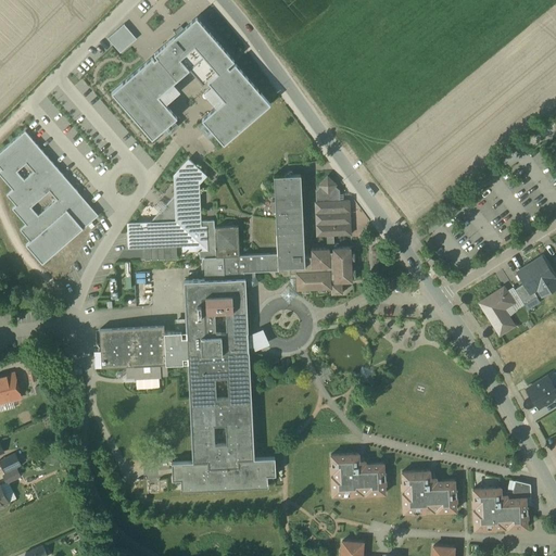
[(111,92),(152,139),(163,129),(177,117),(159,96),(189,70),(203,86),(207,81),(224,100),(201,119),(204,122),(214,134),(224,144),(270,103),(235,63),(229,67),(228,65),(235,60),(197,16),(180,30),(154,53),(156,57),(154,59),(152,57),(143,64),(111,92)]
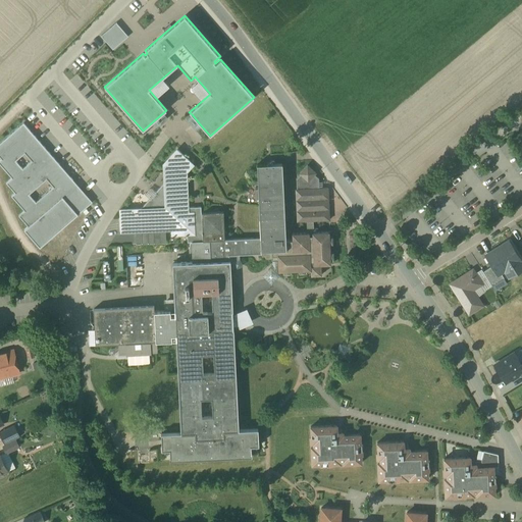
[(101,36),(112,50),(128,37),(116,22),(101,36)]
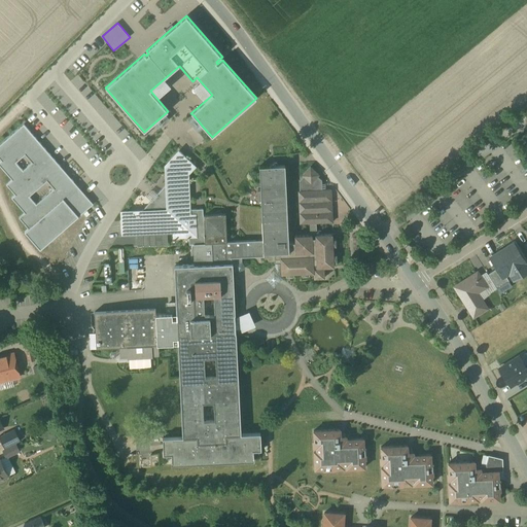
[(6,184),(14,195),(11,198),(25,213),(19,218),(28,229),(25,232),(40,250),(89,208),(75,192),(76,190),(73,186),(71,187),(69,186),(73,182),(24,125),(0,144),(0,159),(1,161),(0,162),(0,166),(11,180),(6,184)]
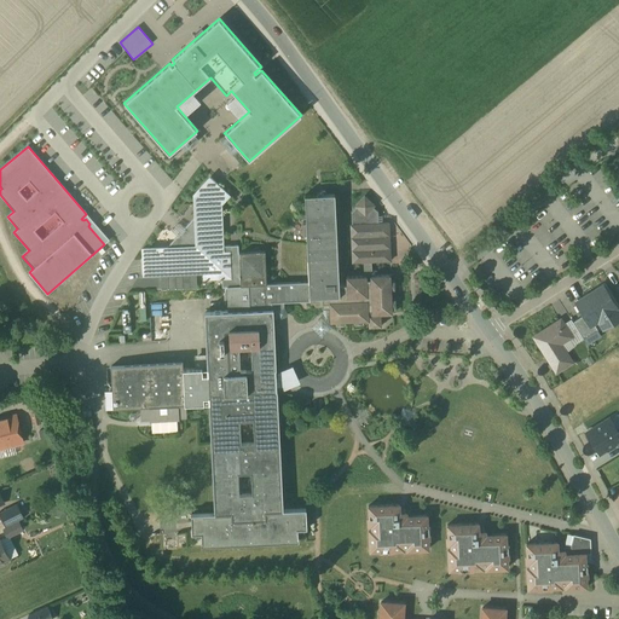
[(238,246),(223,247),(220,204),(229,195),(210,178),(194,195),(195,204),(195,217),(184,229),(177,237),(166,248),(142,249),(143,275),(203,272),(203,279),(221,278),(223,287),(226,287),(226,290),(225,293),(224,296),(224,300),(225,302),(226,306),(227,310),(229,312),(249,311),(248,285),(241,287),(238,253),(238,246)]
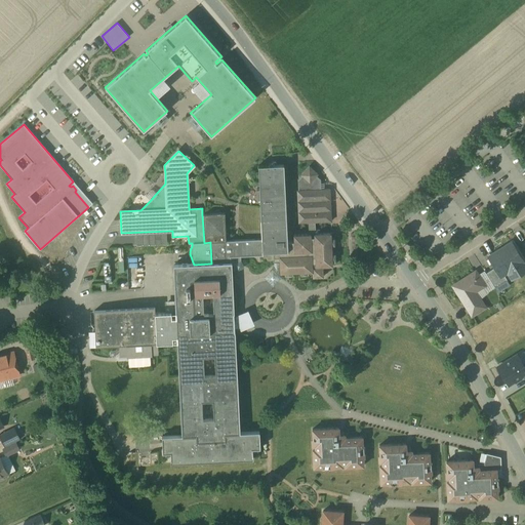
[(284,165),(258,166),(263,239),(263,252),(280,251),(288,251),(288,242),(284,165)]
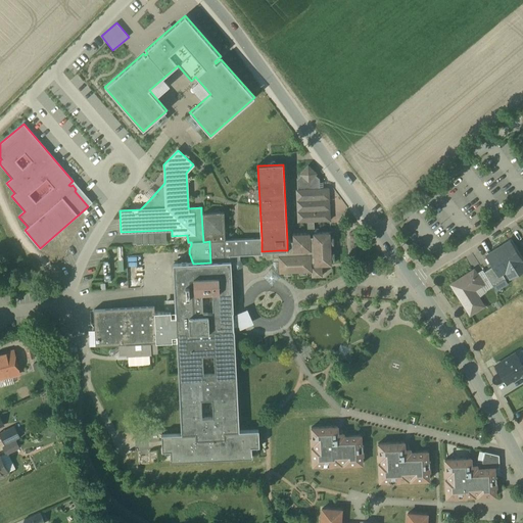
[(329,188),(321,189),(320,179),(316,175),(317,174),(308,165),(300,174),(301,175),(297,180),(297,190),(296,190),(298,222),(307,222),(308,234),(310,234),(310,236),(314,236),(314,233),(315,233),(315,221),(330,221),(329,188)]
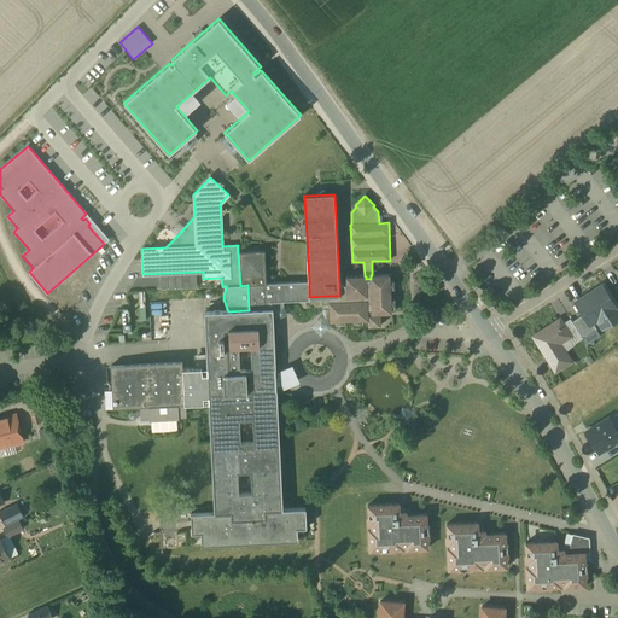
[(86,214),(81,219),(83,220),(86,219),(89,223),(88,226),(104,244),(109,239),(86,214)]
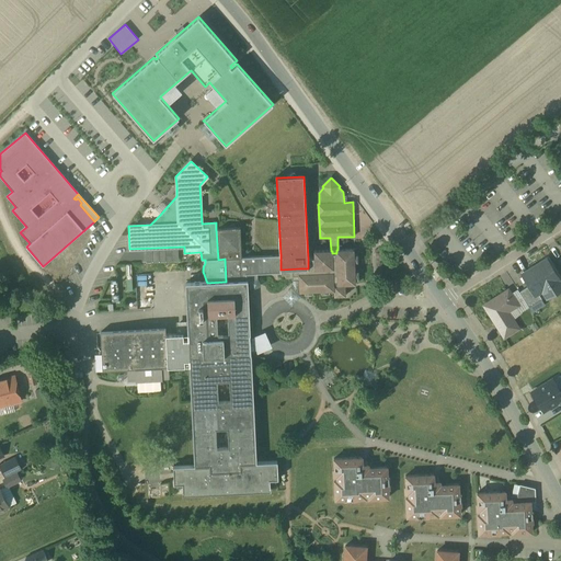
[(161,202),(155,209),(160,215),(167,207),(161,202)]
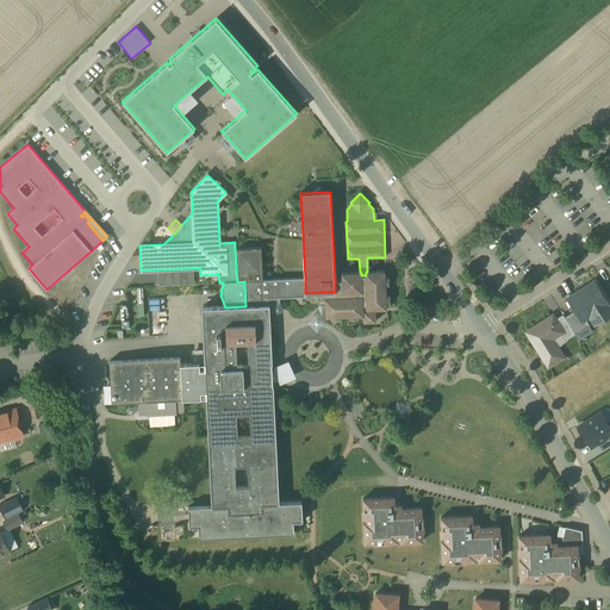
[(261,248),(235,249),(237,282),(244,281),(262,280),(261,248)]
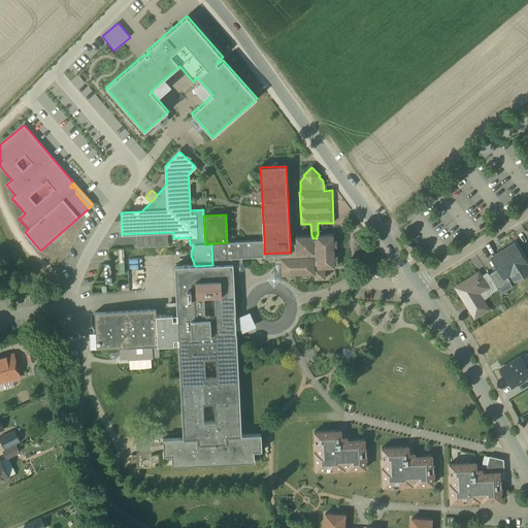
[(296,243),(290,243),(290,253),(282,253),(282,264),(283,274),(315,273),(316,278),(325,278),(325,268),(335,267),(333,235),(318,235),(317,235),(317,238),(312,238),(312,236),(311,236),(296,236),(296,243)]
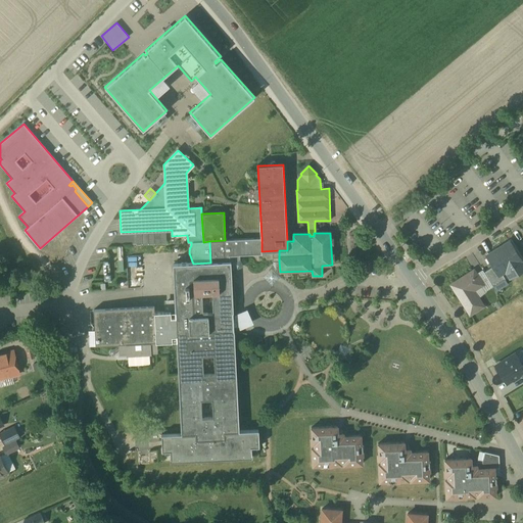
[(225,240),(209,241),(210,263),(231,262),(231,270),(237,269),(243,266),(240,259),(240,255),(262,254),(262,251),(262,238),(225,240)]
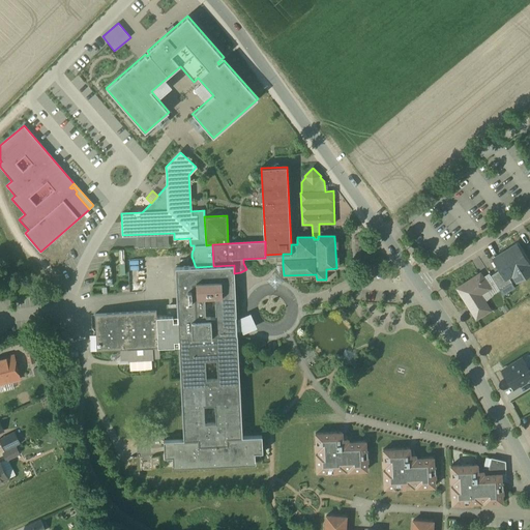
[(517,245),(494,260),(500,270),(505,278),(508,277),(518,271),(523,278),(529,273),(529,267),(528,265),(529,264),(517,245)]
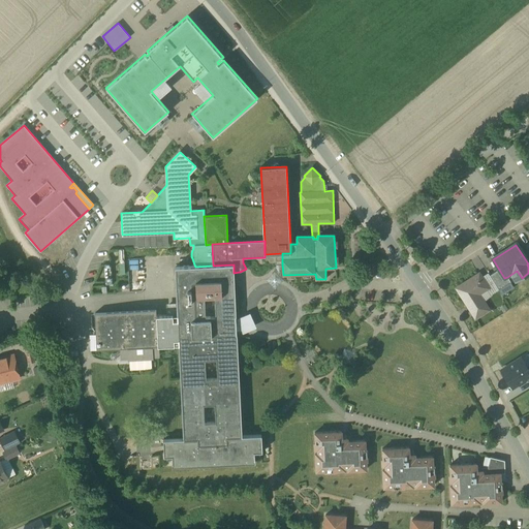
[(282,253),(265,254),(265,257),(265,260),(269,260),(269,263),(275,262),(275,265),(282,265),(282,253)]
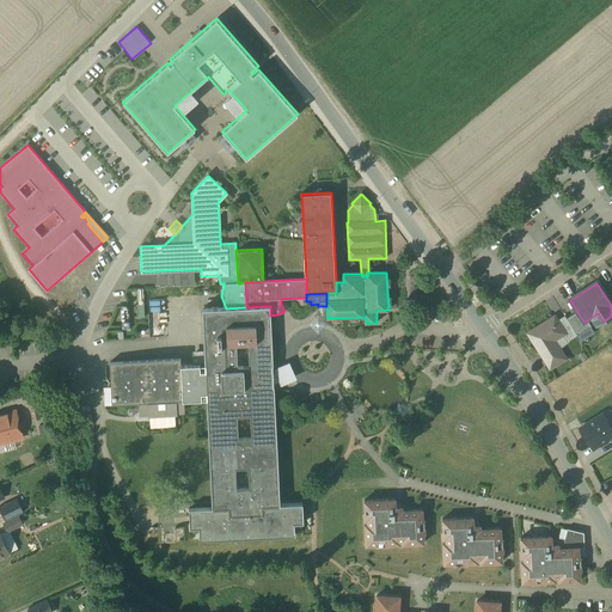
[(226,308),(203,310),(206,365),(207,399),(208,399),(213,508),(190,509),(190,527),(200,527),(200,536),(200,539),(295,534),(295,531),(294,531),(294,522),(304,522),(303,503),(280,505),(274,389),(274,385),(283,381),(281,375),(279,369),(275,371),(273,368),(271,329),(270,316),(270,306),(246,307),(226,308)]
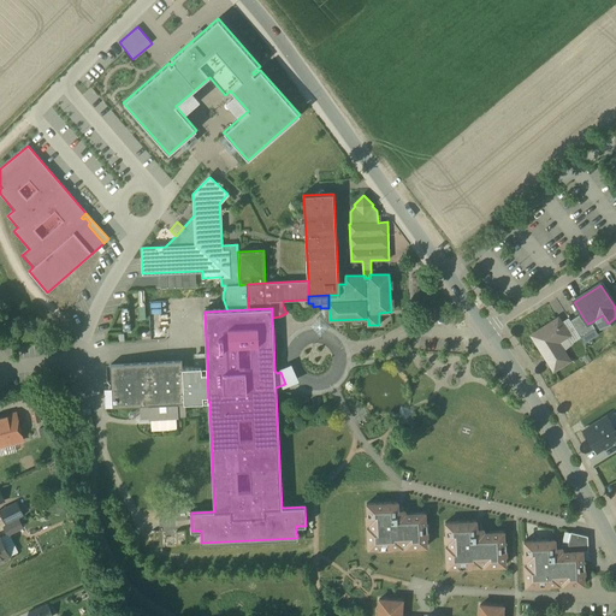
[(587,324),(581,314),(570,321),(581,337),(594,329),(591,323),(587,324)]
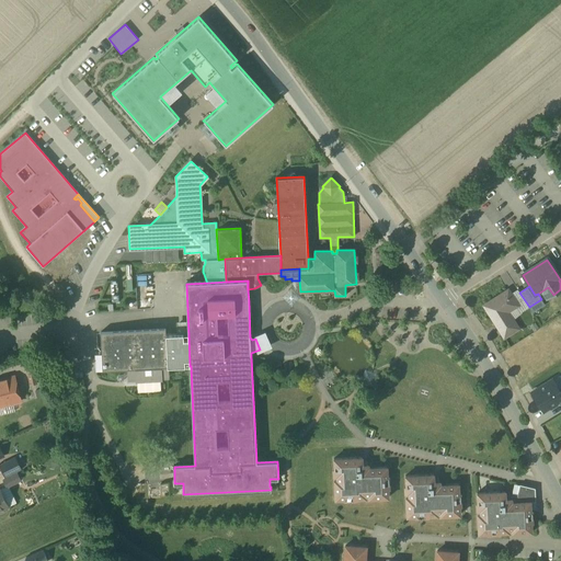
[(508,290),(484,306),(505,336),(518,329),(507,311),(517,306),(512,296),(508,290)]
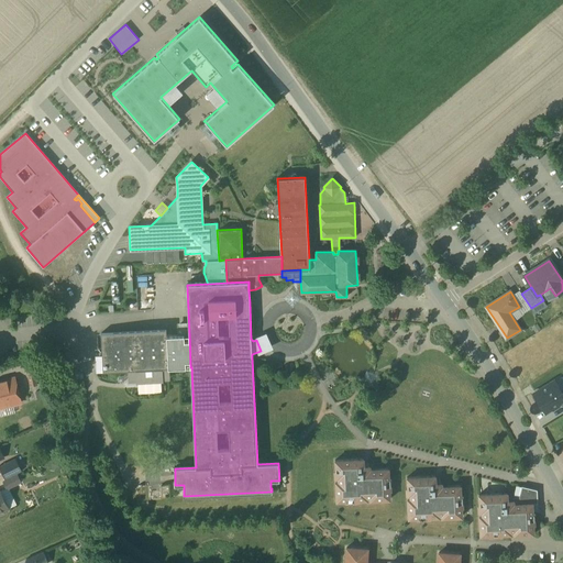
[(521,294),(520,293),(514,297),(519,307),(522,313),(531,308),(521,294)]
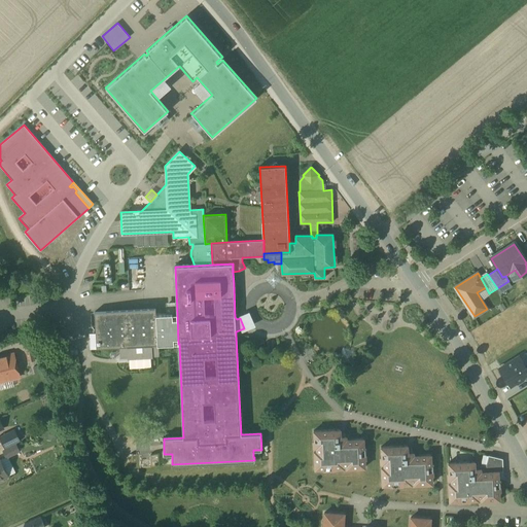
[(8,286),(0,286),(0,297),(10,296),(8,286)]
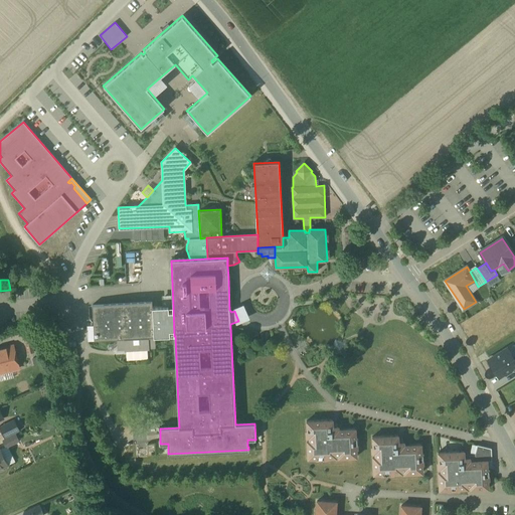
[(152,302),(93,305),(95,340),(119,339),(119,345),(126,344),(126,349),(148,347),(148,346),(154,346),(154,337),(174,336),(173,307),(153,308),(152,302)]
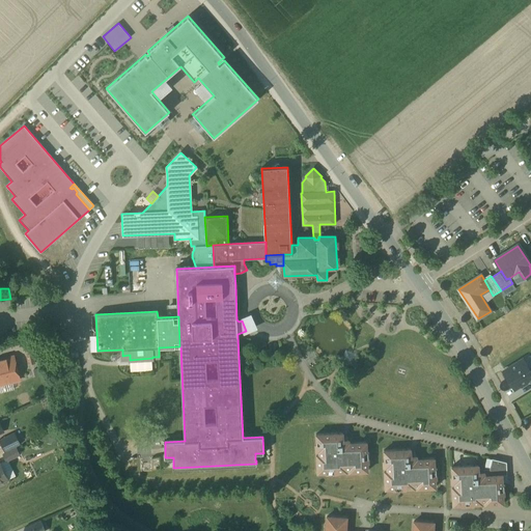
[(30,342),(24,343),(29,364),(35,363),(30,342)]
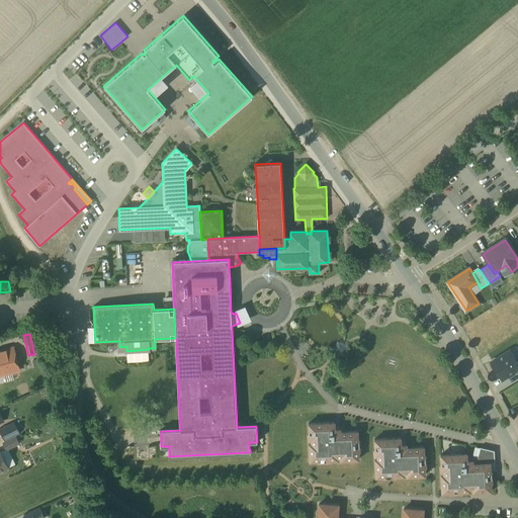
[(14,348),(0,351),(0,374),(19,370),(14,348)]
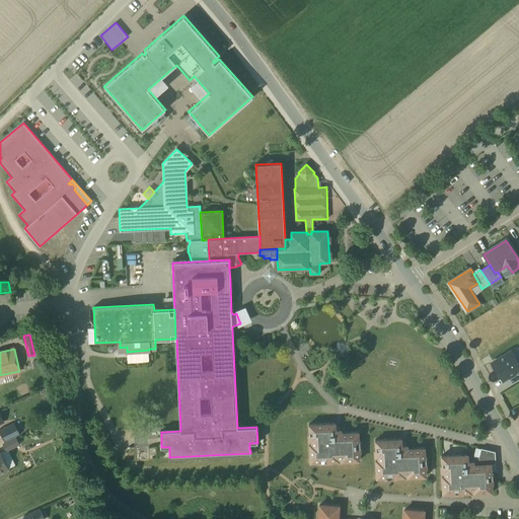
[(518,361),(511,349),(490,362),(502,382),(518,371),(518,361)]
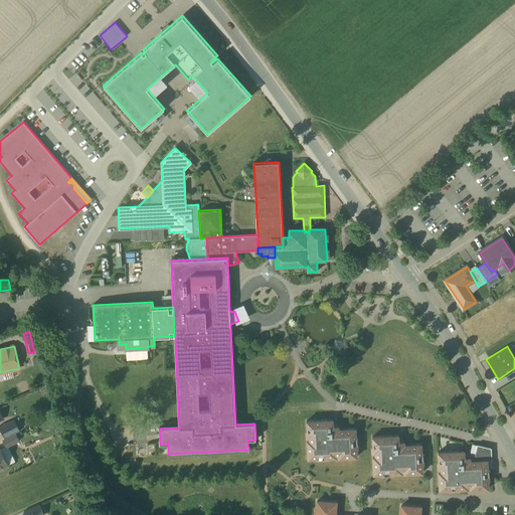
[(14,419),(0,425),(0,427),(5,439),(20,432),(14,419)]
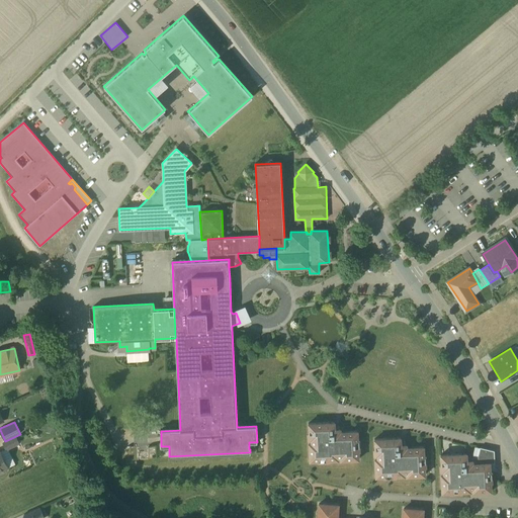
[(335,429),(335,422),(309,424),(309,434),(312,434),(313,439),(310,439),(310,440),(312,440),(312,443),(309,443),(310,461),(319,460),(319,458),(324,457),(324,462),(325,461),(325,457),(329,457),(330,460),(338,459),(338,457),(341,457),(341,460),(359,459),(358,451),(355,451),(355,446),(359,446),(359,445),(355,445),(355,440),(358,440),(357,431),(341,432),(340,429),(337,429),(335,429)]
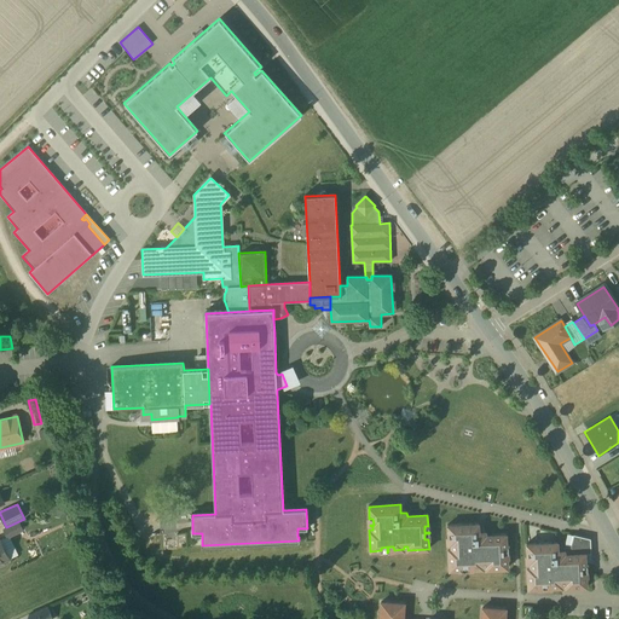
[(19,522),(4,530),(7,538),(23,530),(19,522)]
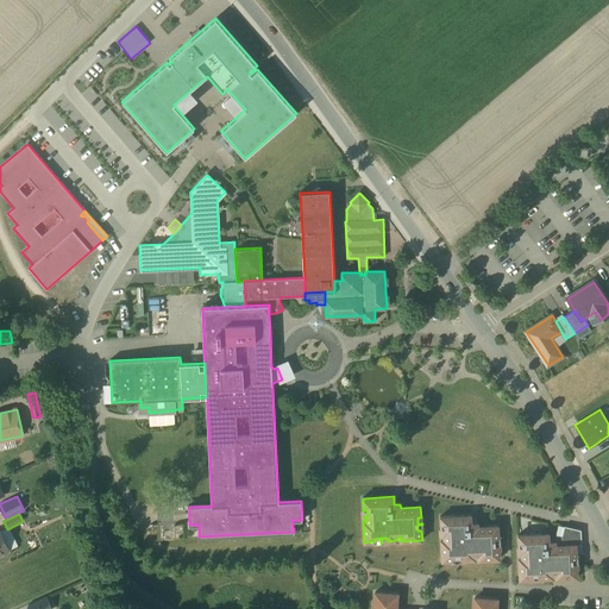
[(471,515),(440,516),(441,528),(445,528),(445,534),(441,534),(441,537),(444,535),(444,539),(441,539),(443,560),(452,560),(452,557),(458,557),(458,562),(459,562),(459,557),(465,557),(465,559),(476,559),(476,557),(478,557),(478,560),(500,559),(500,548),(496,548),(495,542),(501,542),(501,541),(495,541),(495,535),(498,535),(498,526),(478,527),(478,523),(475,523),(471,523),(471,515)]
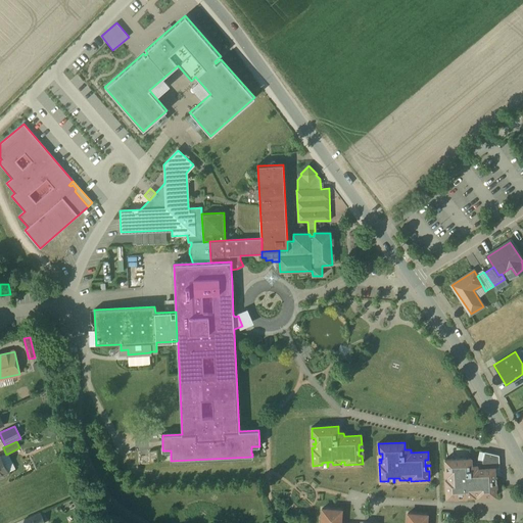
[(0,455),(0,476),(8,472),(0,455)]
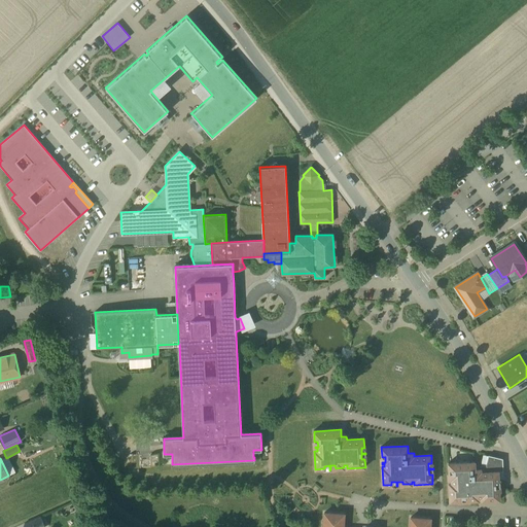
[(475,461),(448,463),(449,473),(452,473),(452,479),(449,479),(449,480),(451,480),(451,483),(449,483),(450,501),(458,501),(458,498),(463,497),(463,502),(464,502),(464,497),(469,497),(469,500),(479,500),(479,497),(481,497),(481,500),(499,499),(499,491),(496,491),(496,486),(500,486),(500,485),(496,485),(495,480),(498,480),(498,470),(481,471),(481,468),(478,468),(476,468),(475,461)]
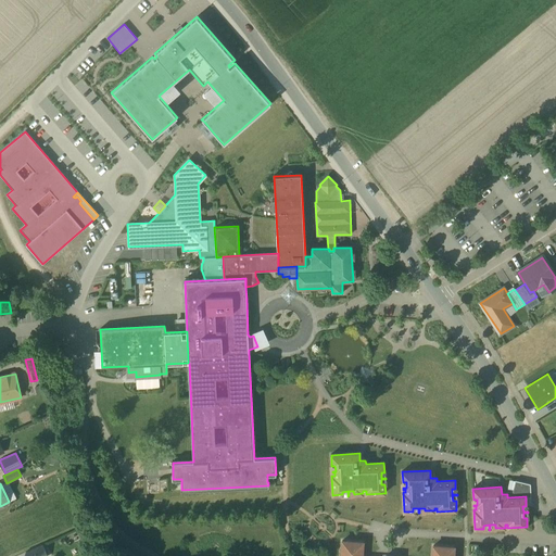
[(363,542),(342,541),(342,550),(343,550),(342,555),(453,555),(454,547),(433,546),(432,555),(358,555),(358,553),(363,553),(363,542)]
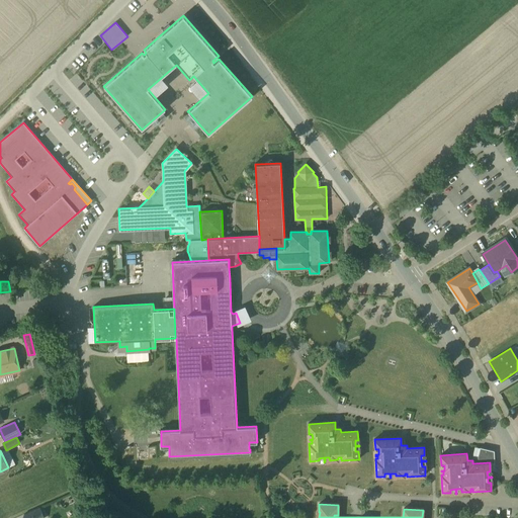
[(44,517),(39,508),(24,514),(25,517),(44,517)]
